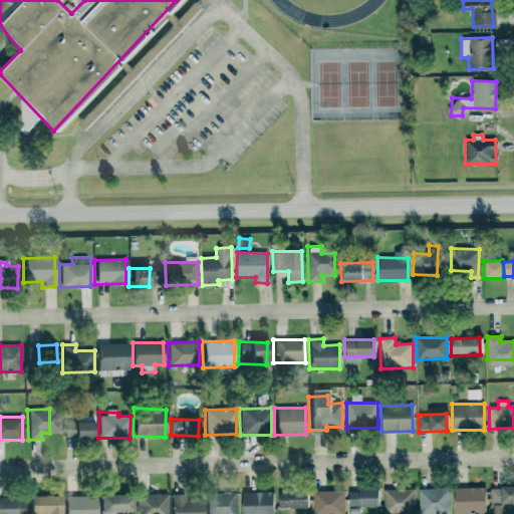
[(72,439),(91,439),(90,422),(71,422),(72,439)]
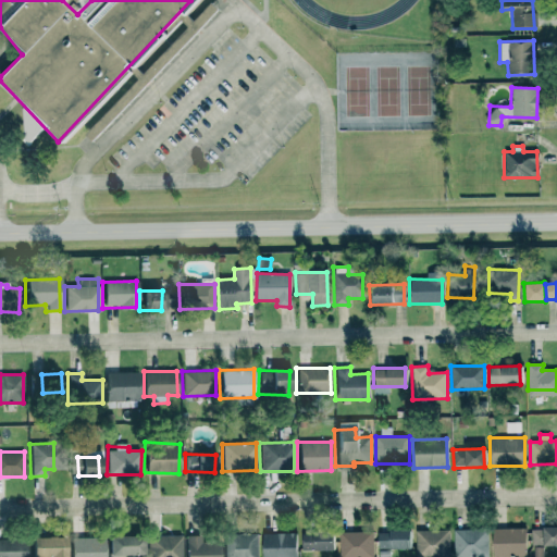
[(77,471),(76,459),(67,460),(70,472),(77,471)]
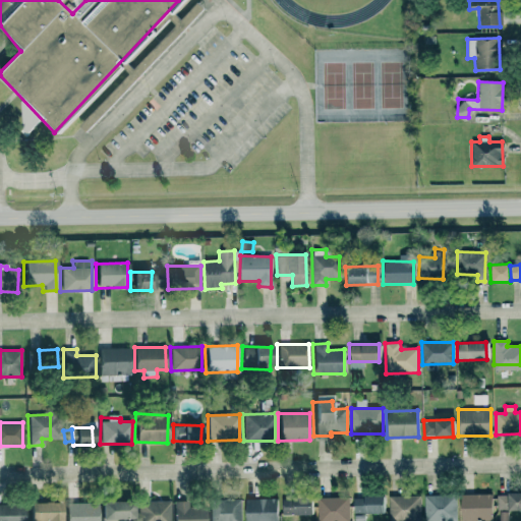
[(491,494),(460,495),(460,520),(480,520),(481,520),(493,520),(491,494)]
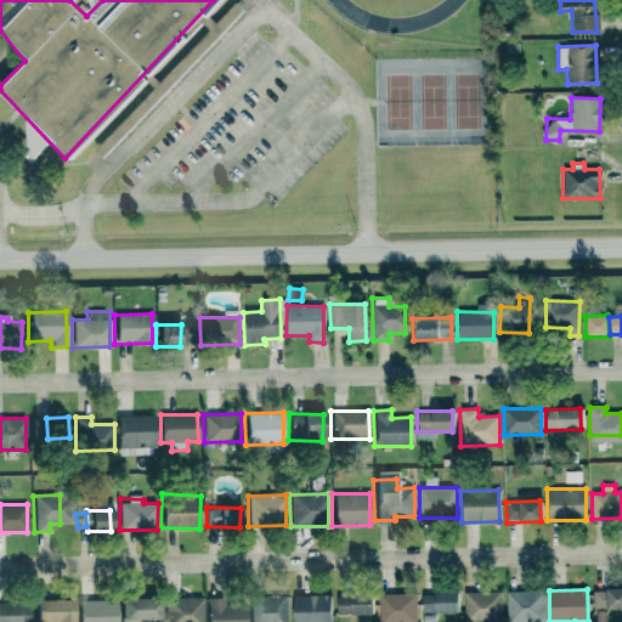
[(621,589),(593,589),(593,610),(621,609),(621,589)]
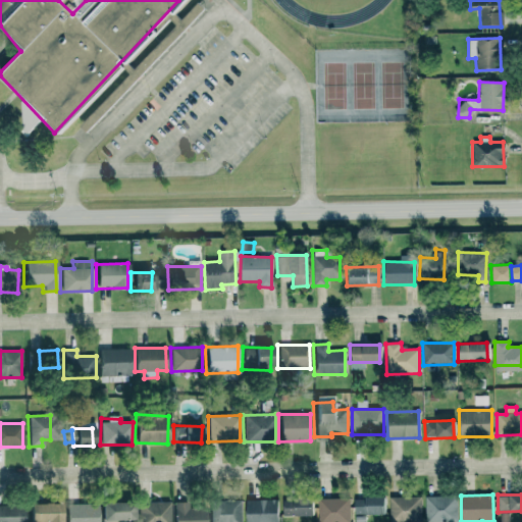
[(458,521),(458,496),(425,497),(425,521),(458,521)]
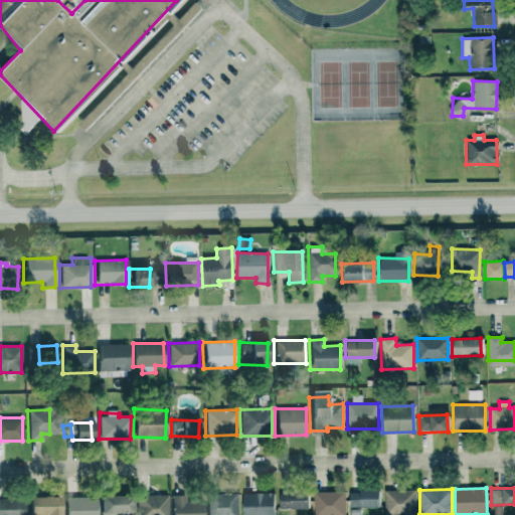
[(377,490),(349,491),(349,508),(378,507),(377,490)]
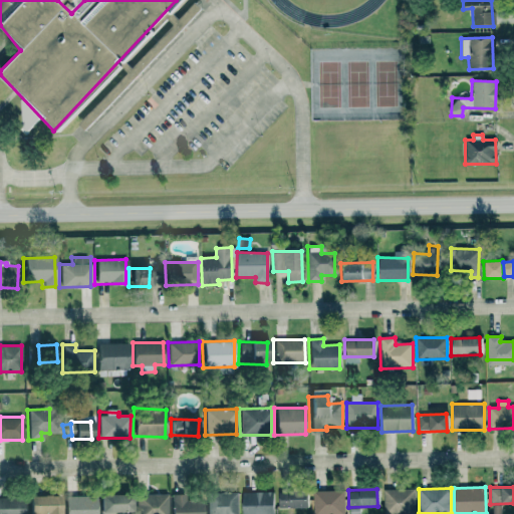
[(384,490),(384,513),(416,513),(416,489),(384,490)]
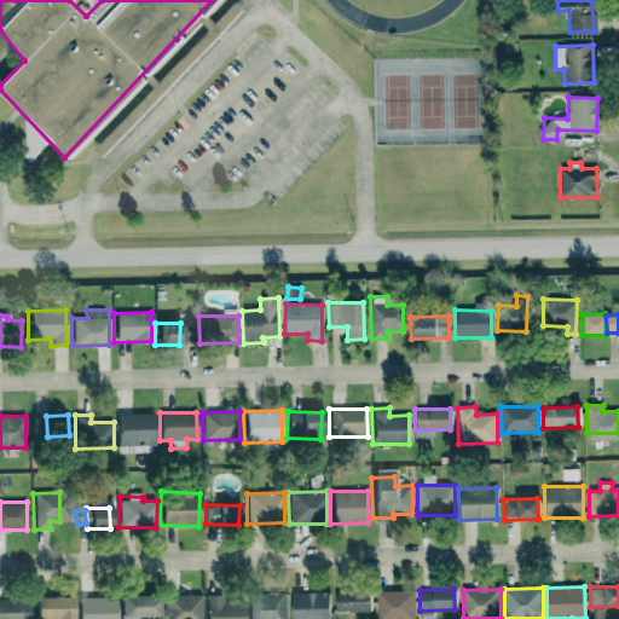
[(368,590),(334,591),(335,613),(368,612),(368,590)]
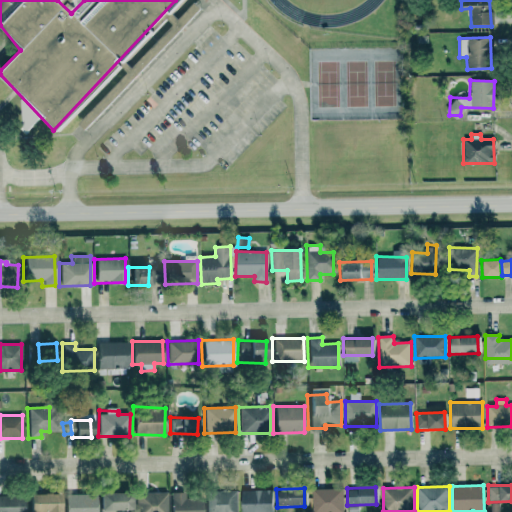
[(342,511),(342,488),(311,489),(311,511),(342,511)]
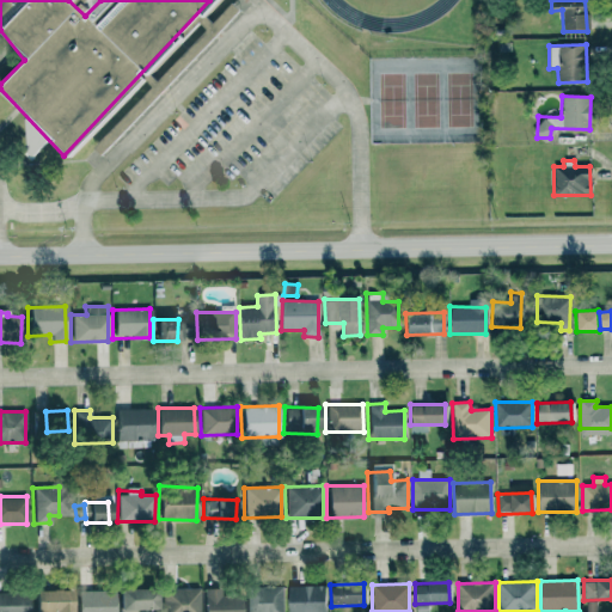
[(324,611),(324,586),(286,587),(287,611),(324,611)]
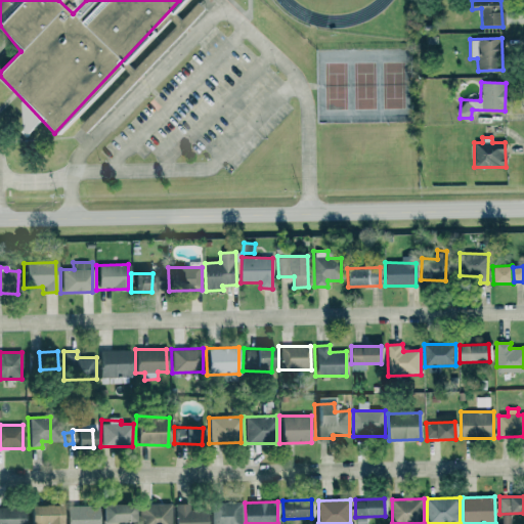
[(210,504),(210,523),(242,523),(243,503),(210,504)]
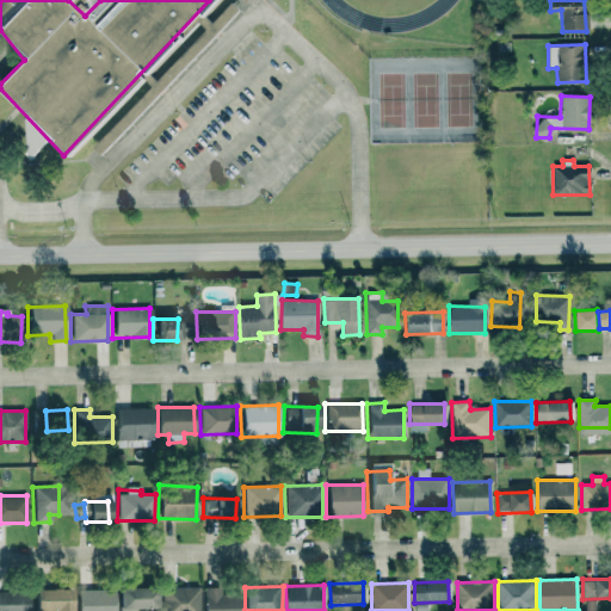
[(116,588),(116,610),(153,609),(153,587),(116,588)]
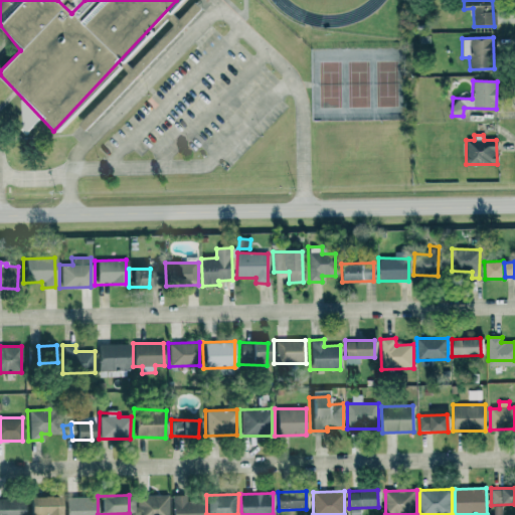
[(135,514),(167,514),(167,496),(136,495),(135,514)]
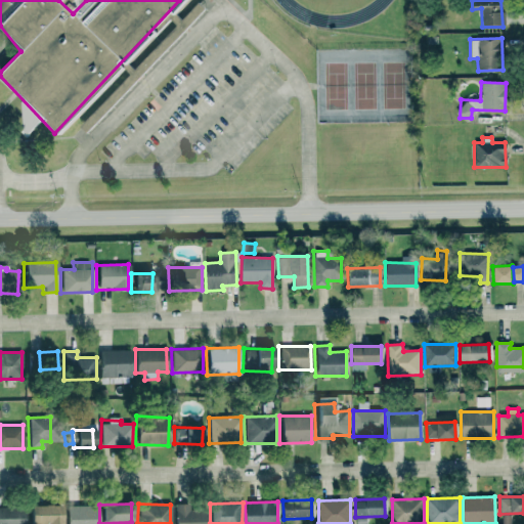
[(205,523),(205,505),(174,506),(174,523),(205,523)]
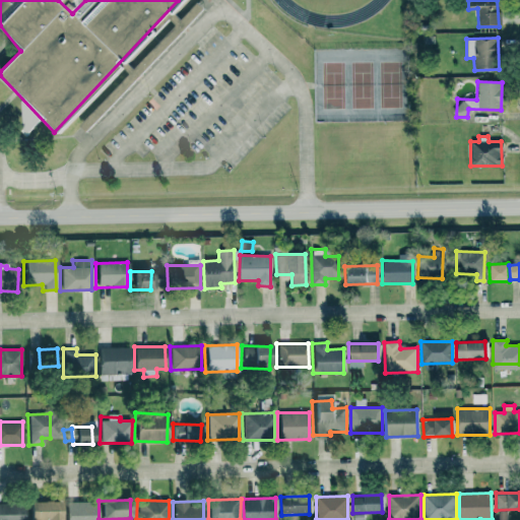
[(27,502),(26,519),(59,519),(59,502),(27,502)]
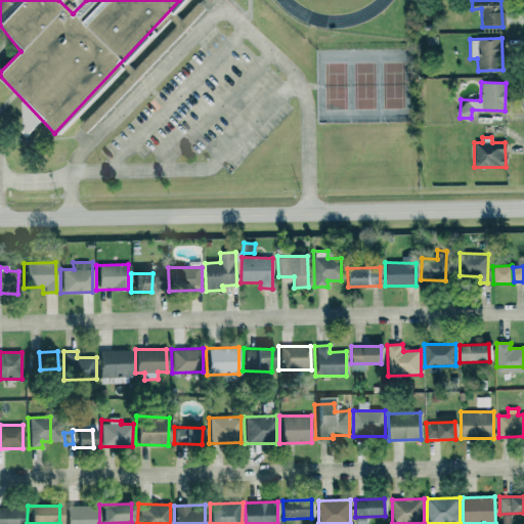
[(96,523),(97,507),(66,506),(64,523),(96,523)]
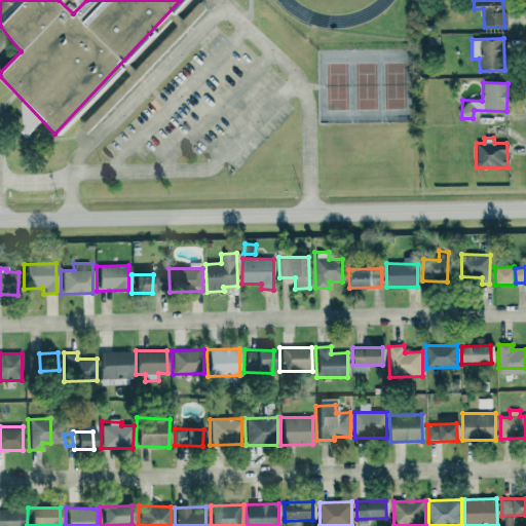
[(0,525),(23,525),(23,509),(0,510),(0,525)]
